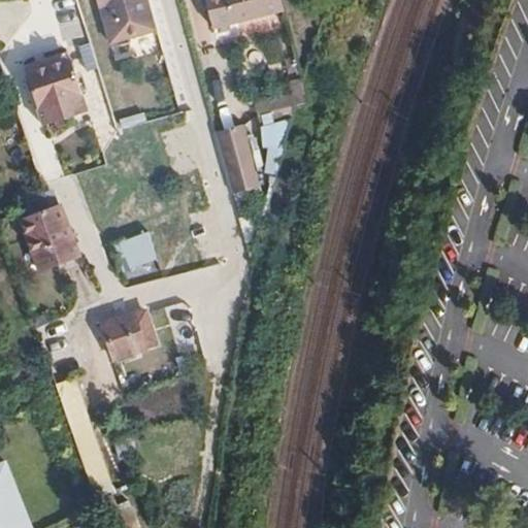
[(154,26),(145,0),(94,0),(95,4),(97,3),(106,39),(154,26)]
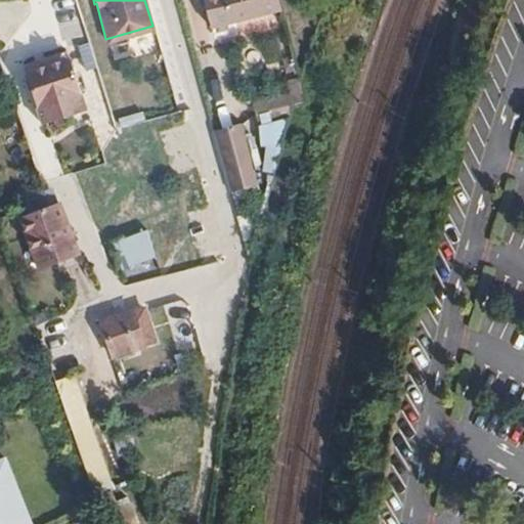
[(202,0),(209,28),(278,9),(275,0),(202,0)]
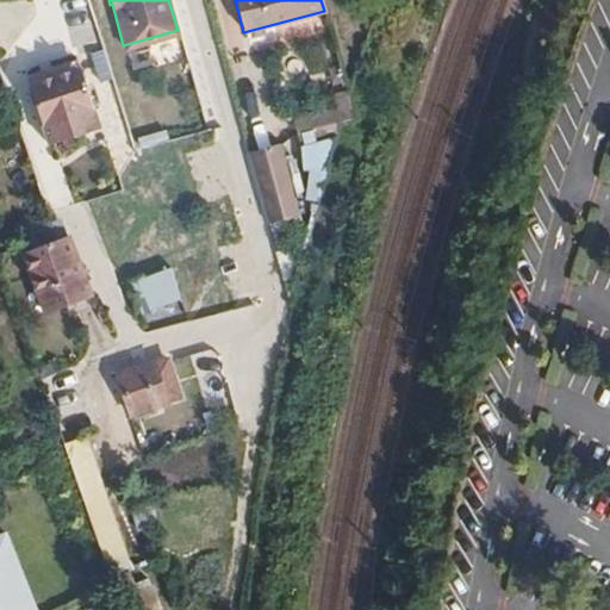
[(24,73),(29,85),(78,68),(74,57),(24,73)]
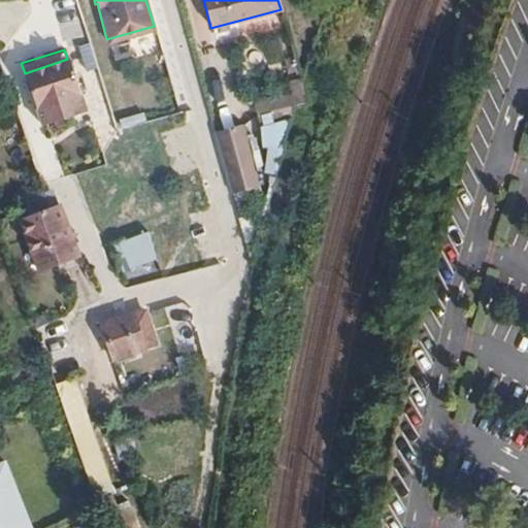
[(25,73),(40,125),(84,110),(67,59),(25,73)]
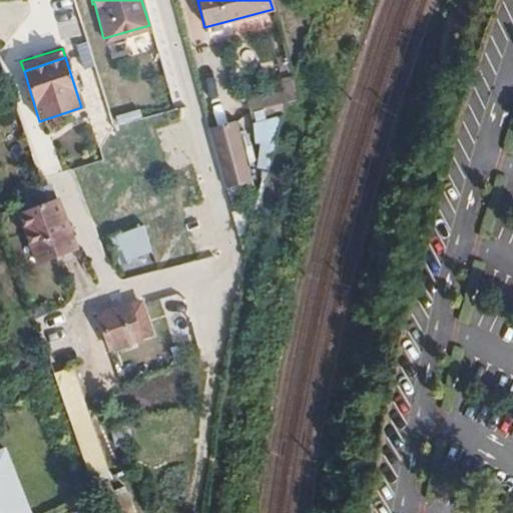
[(234,121),(205,129),(221,187),(250,179),(234,121)]
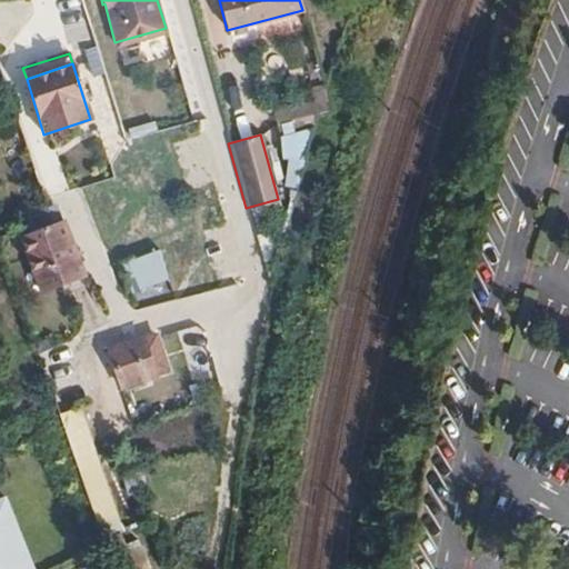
[(52,219),(45,200),(22,208),(29,229),(20,235),(41,289),(83,272),(60,216),(52,219)]
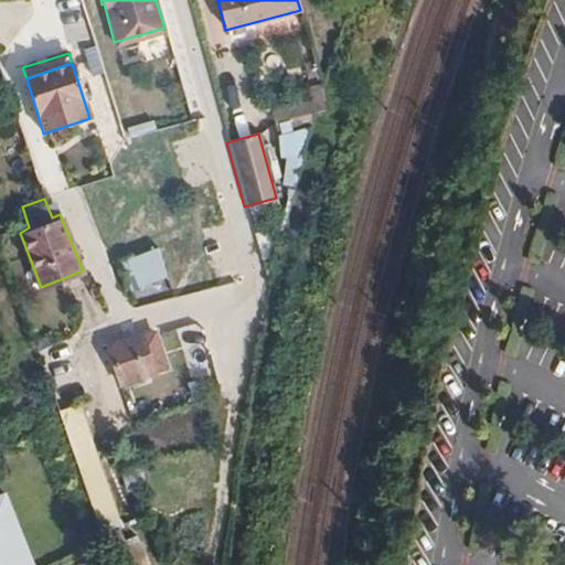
[(123,259),(134,289),(171,276),(161,246),(123,259)]
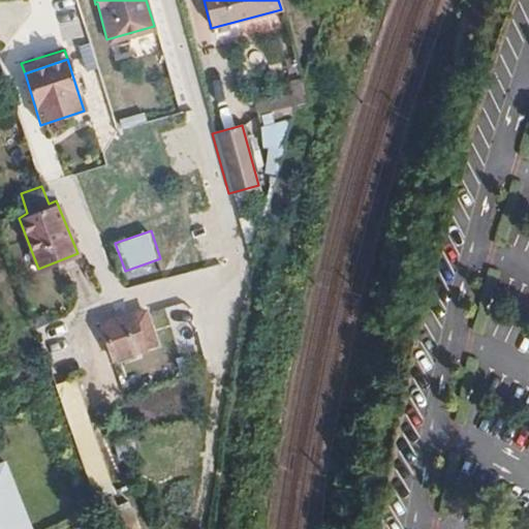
[(144,310),(134,314),(137,322),(147,318),(144,310)]
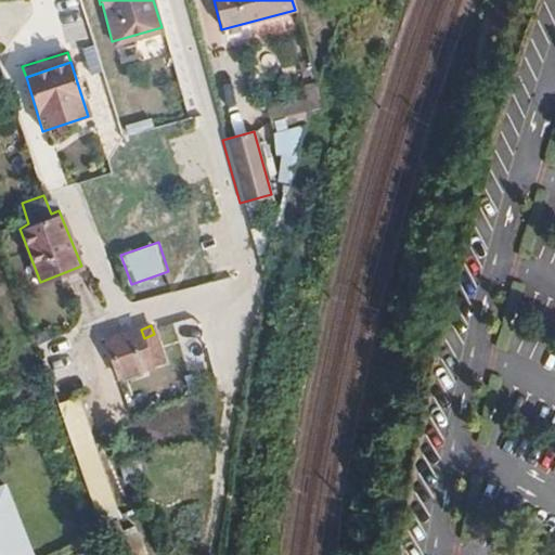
[(144,338),(141,330),(105,343),(119,381),(154,366),(144,338)]
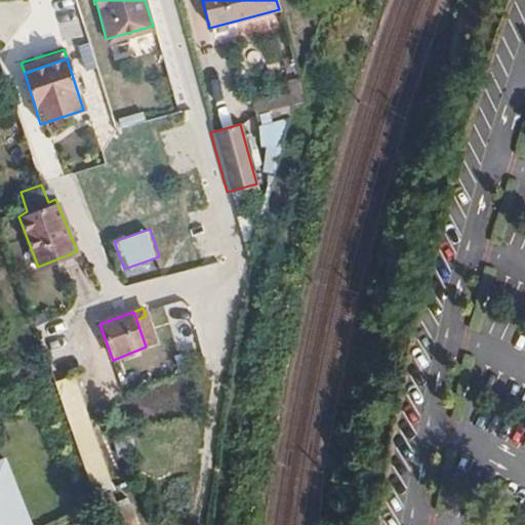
[(136,320),(146,347),(156,344),(146,316),(136,320)]
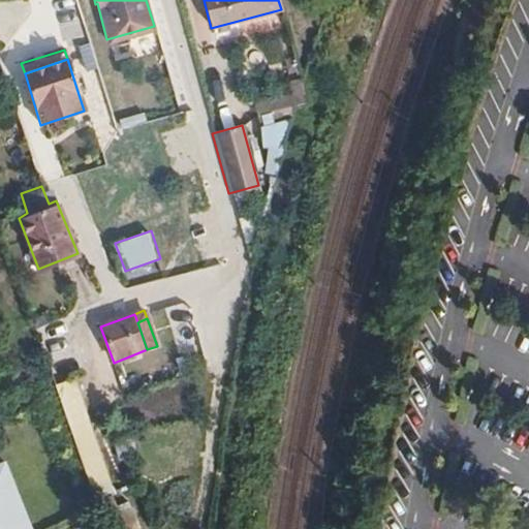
[(94,496),(114,490),(79,377),(60,383),(94,496)]
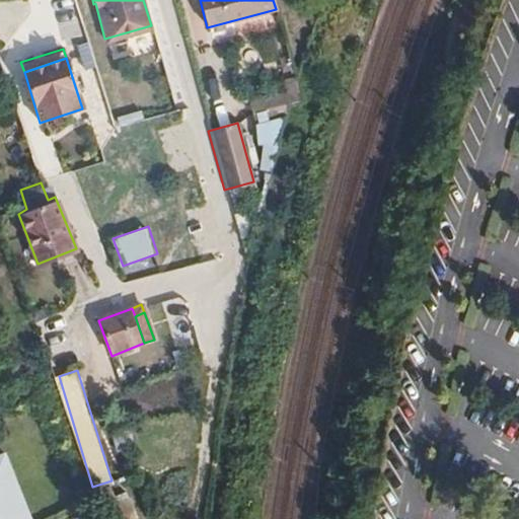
[(0,518),(28,518),(5,455),(0,455),(0,518)]
